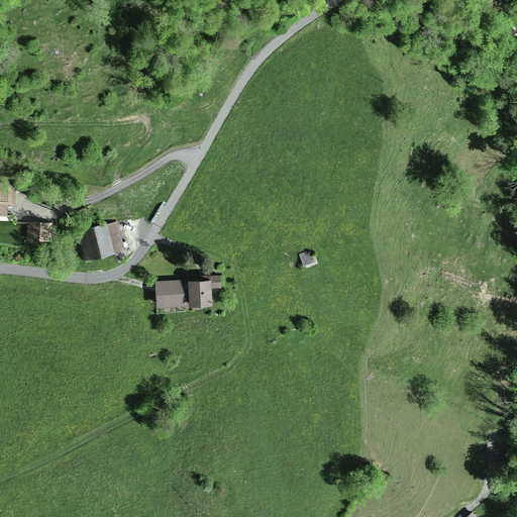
[(15,205),(16,185),(0,184),(0,214),(9,215),(9,205),(15,205)]
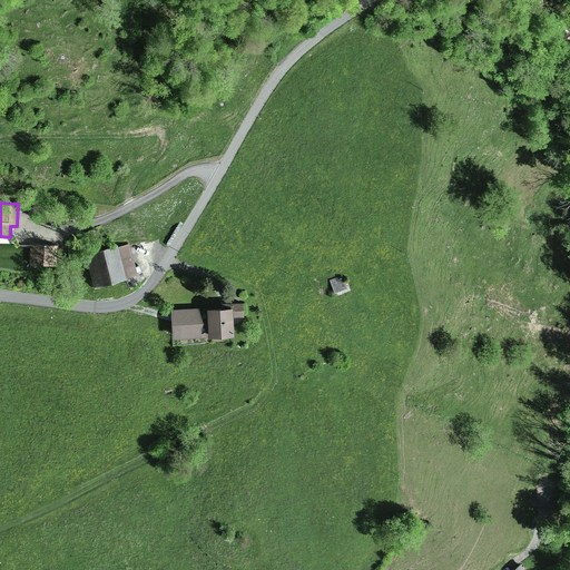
[(59,246),(31,245),(30,265),(58,267),(59,246)]
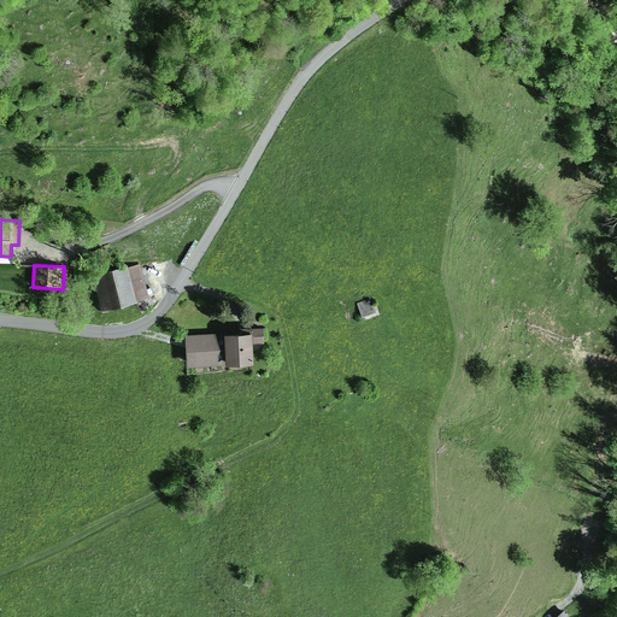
[(128,266),(93,275),(103,311),(137,303),(137,300),(148,297),(140,265),(129,269),(128,266)]
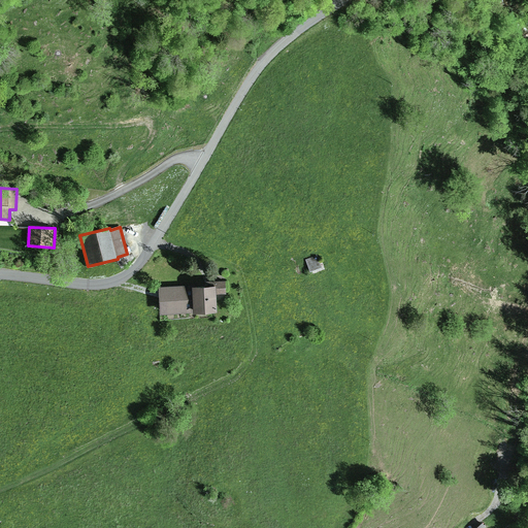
[(318,256),(306,260),(310,271),(322,267),(318,256)]
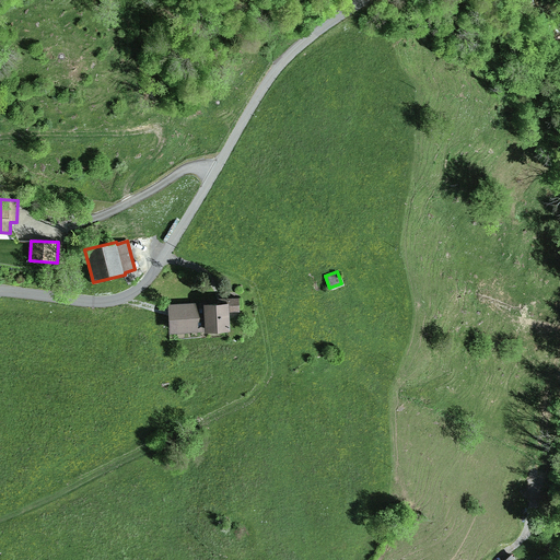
[(203,303),(168,304),(170,333),(231,330),(231,312),(241,311),(240,299),(222,299),(222,304),(203,305),(203,303)]
